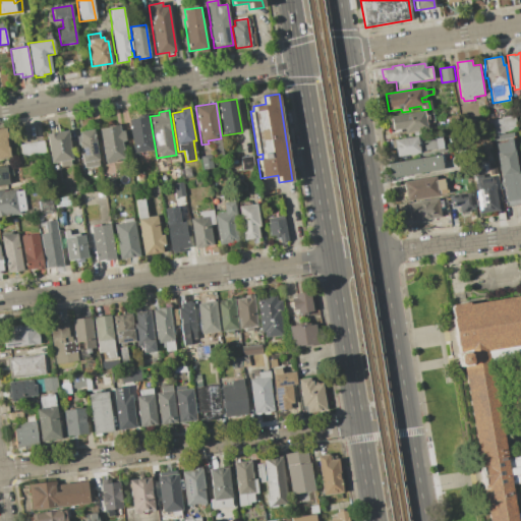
[(390,116),(423,111),(424,114),(432,113),(433,121),(425,123),(426,129),(404,132),(404,128),(392,130),(390,116)]
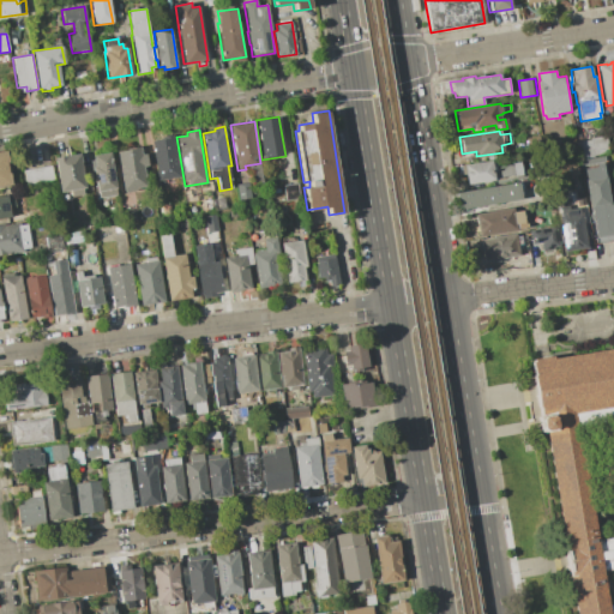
[(151,142),(164,139),(164,136),(174,134),(180,178),(158,181),(151,142)]
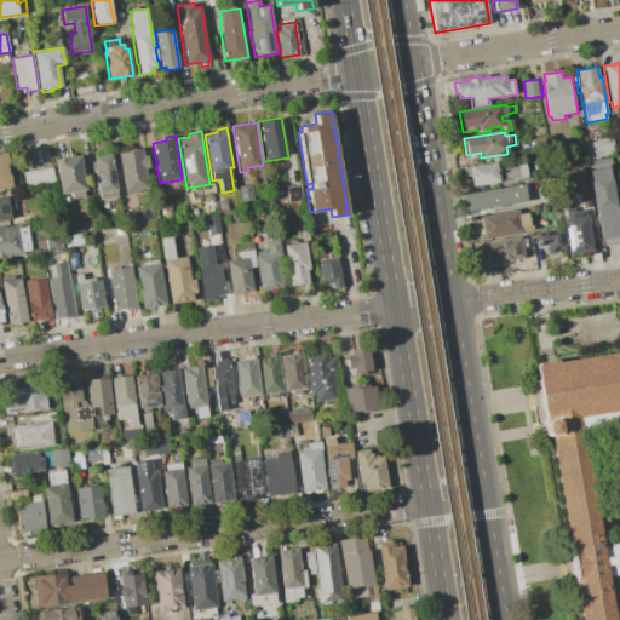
[(581,143),(597,142),(596,139),(608,138),(608,139),(613,139),(615,154),(600,156),(601,158),(584,160),(581,143)]
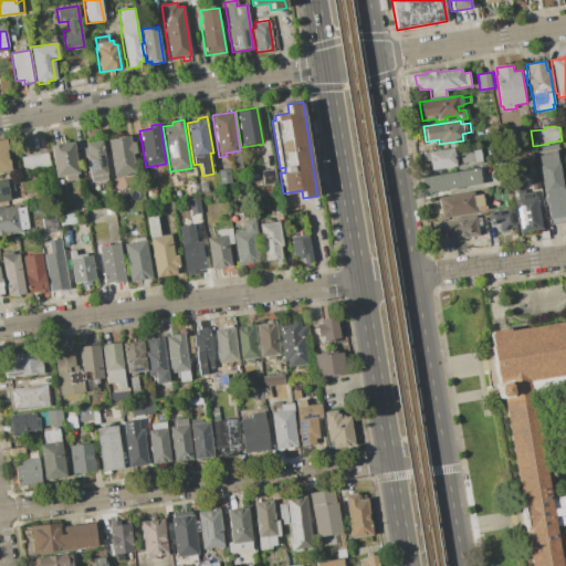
[(505,130),(517,128),(519,139),(506,142),(505,130)]
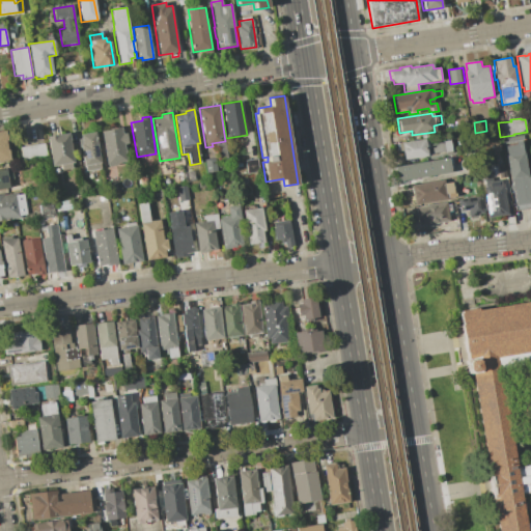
[(101,131),(115,128),(120,127),(122,134),(126,133),(128,143),(123,143),(127,163),(107,166),(101,131)]
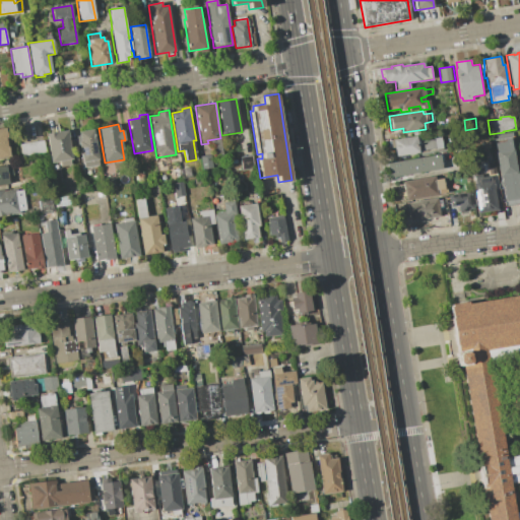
[(0,128),(5,128),(9,156),(0,157),(0,128)]
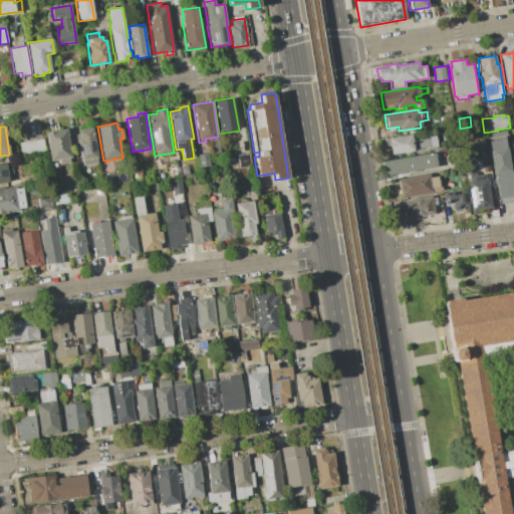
[(77,130),(91,127),(93,140),(96,139),(97,146),(95,147),(98,164),(91,165),(92,171),(81,172),(80,166),(81,166),(77,140),(79,140),(77,130)]
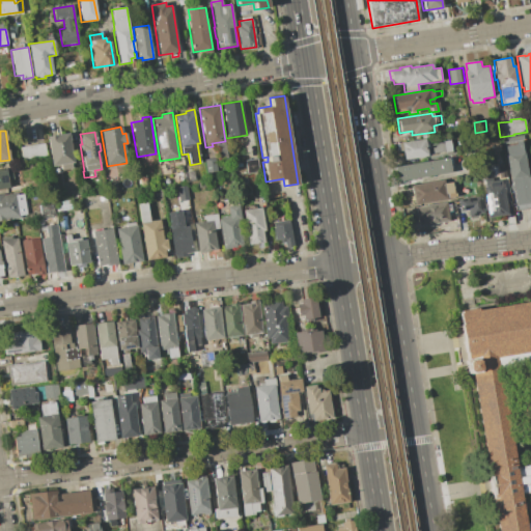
[(47,137),(70,133),(75,163),(72,163),(73,168),(52,171),(47,137)]
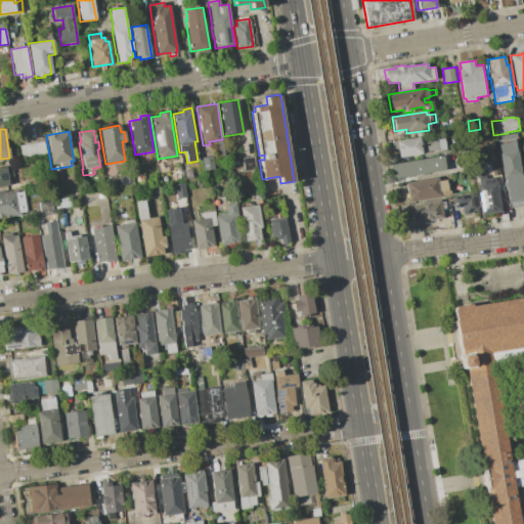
[(395,141),(422,137),(423,139),(444,136),(445,143),(448,143),(449,147),(446,148),(446,150),(442,151),(441,149),(422,153),(422,155),(411,156),(408,156),(407,157),(402,157),(401,157),(398,158),(395,141)]
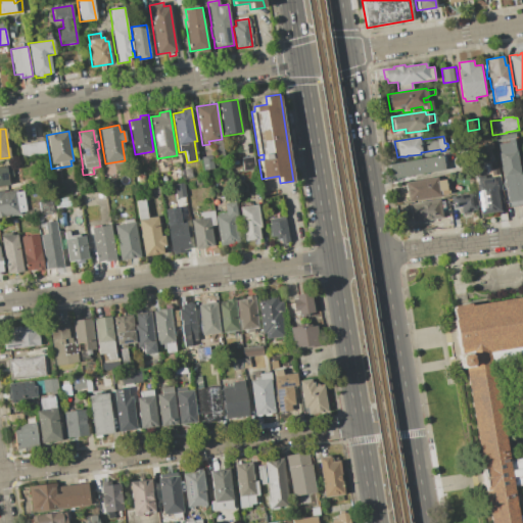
[(497,144),(508,142),(508,139),(516,138),(522,182),(522,189),(521,189),(522,199),(508,201),(504,176),(503,177),(497,144)]
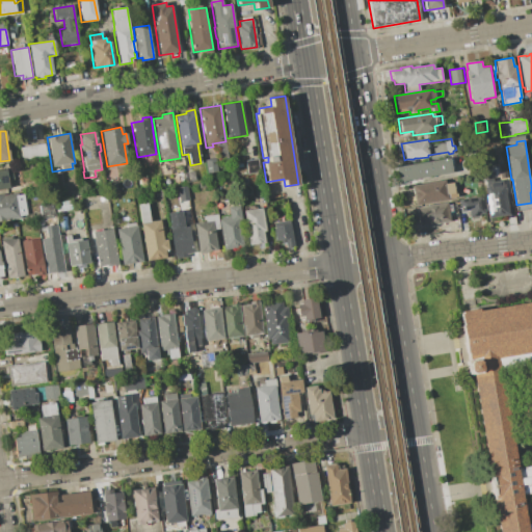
[(20,148),(44,143),(46,156),(22,160),(20,148)]
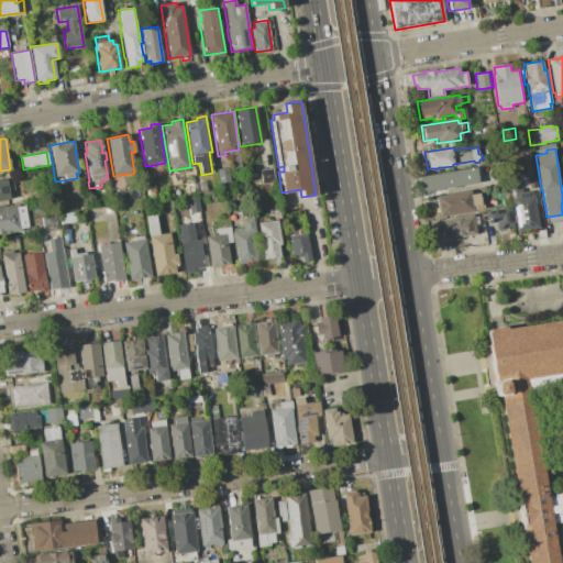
[(216,169),(229,167),(231,181),(218,184),(216,169)]
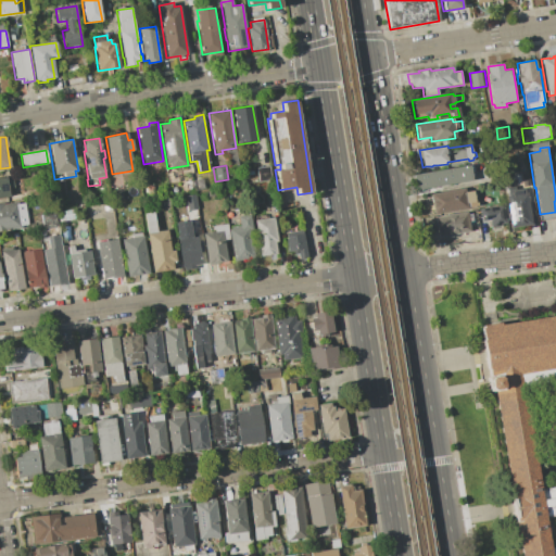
[(255,168),(269,165),(273,184),(258,187),(255,168)]
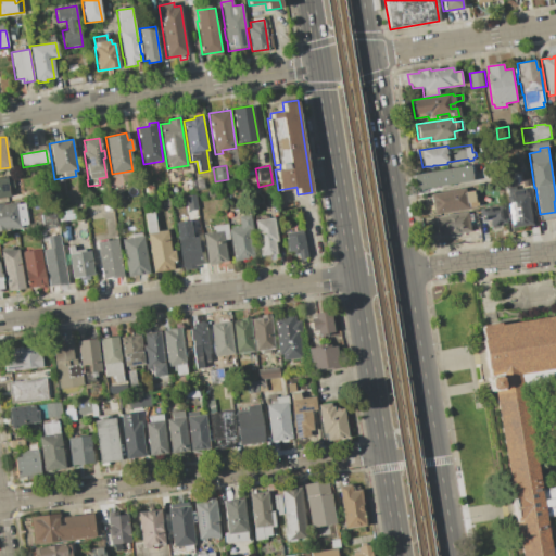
[(413,174),(476,165),(478,180),(415,190),(413,174)]
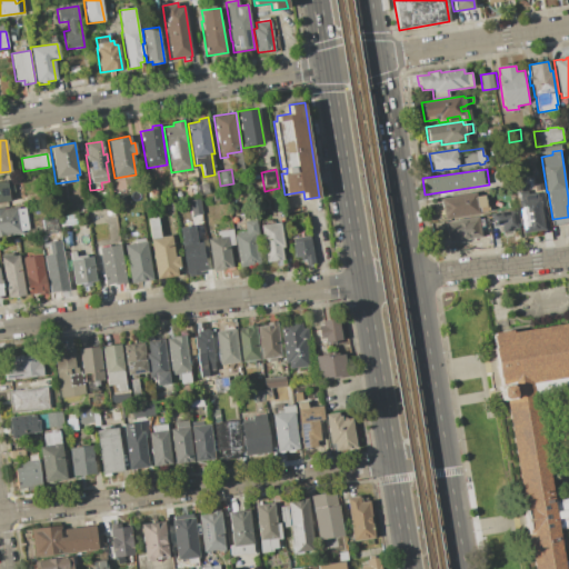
[(533,178),(542,176),(545,191),(536,192),(533,178)]
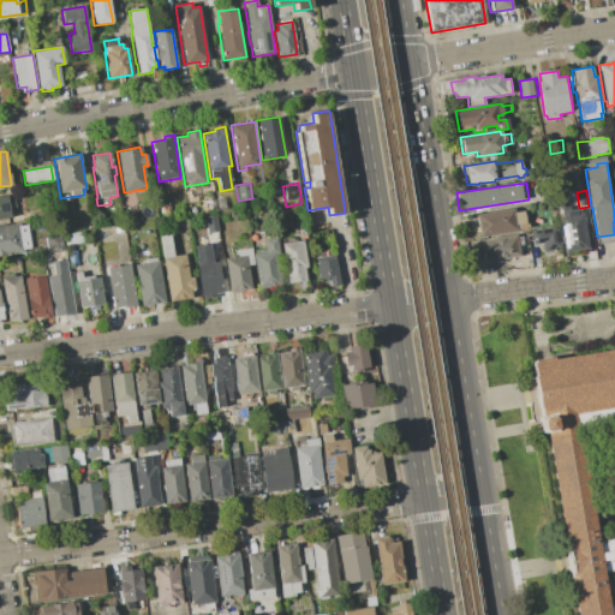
[(0,219),(0,196),(13,195),(16,207),(9,208),(10,218),(0,219)]
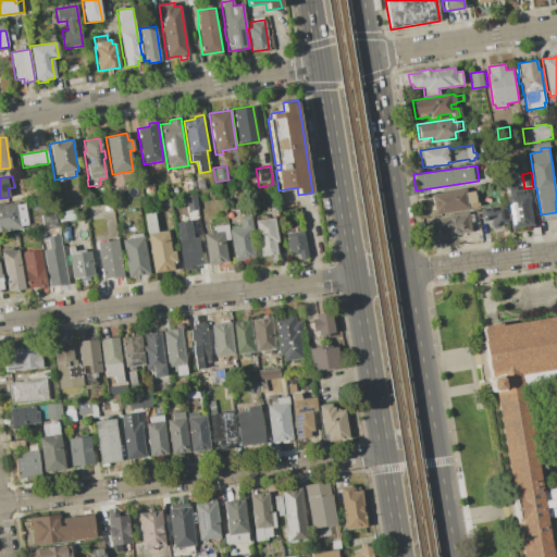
[(146,186),(155,185),(156,195),(147,196),(146,186)]
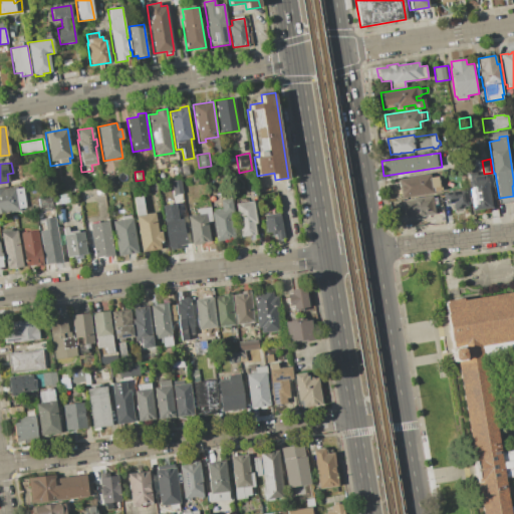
[(398,179),(430,175),(430,178),(437,177),(439,187),(432,188),(432,193),(400,198),(398,179)]
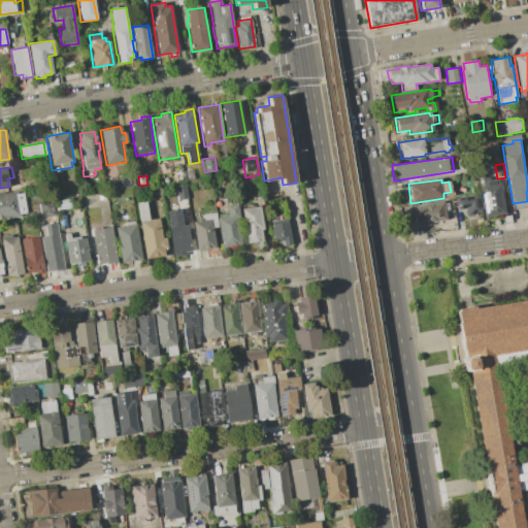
[(110,191),(109,183),(116,182),(118,190),(110,191)]
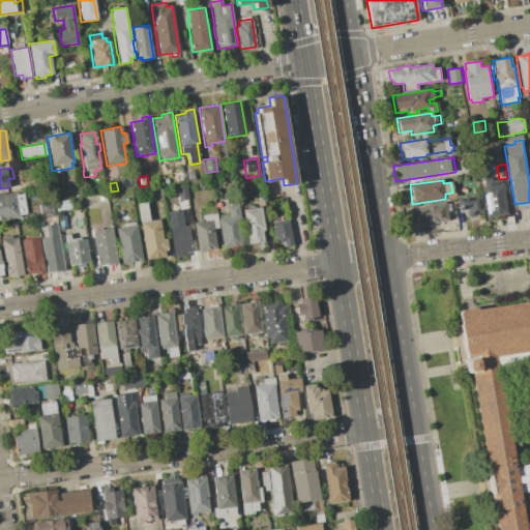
[(488,216),(487,209),(483,210),(482,204),(486,203),(483,187),(503,184),(507,214),(488,216)]
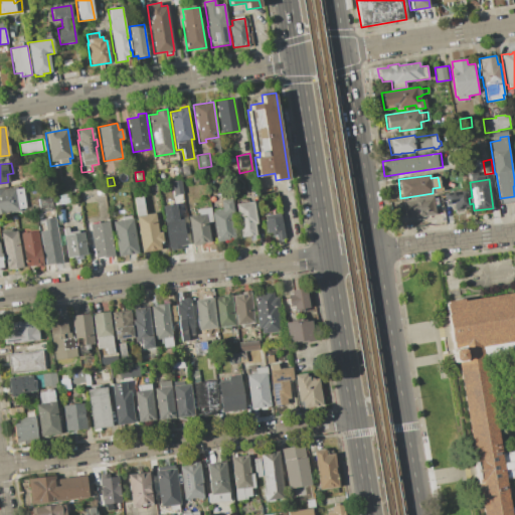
[(175,181),(178,197),(168,199),(167,190),(159,191),(158,183),(175,181)]
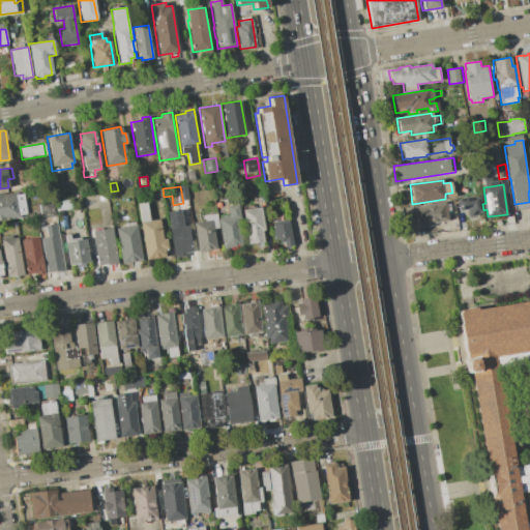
[(0,193),(3,193),(4,195),(17,193),(17,194),(23,193),(27,214),(21,215),(21,217),(0,221),(0,193)]
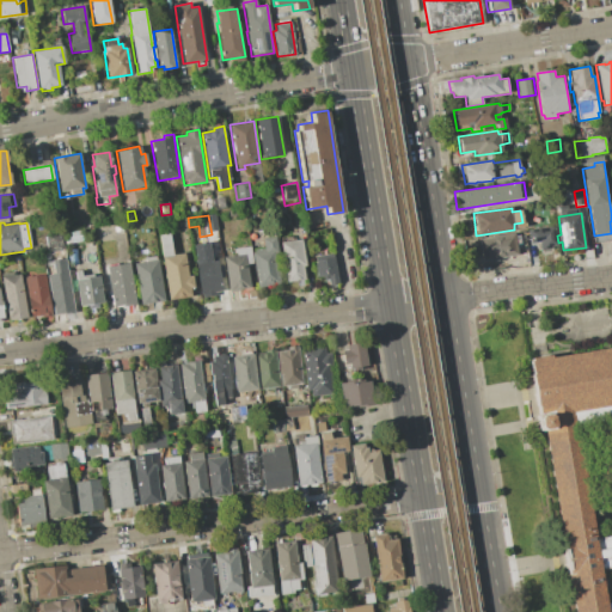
[(93,227),(123,222),(126,238),(96,243),(93,227)]
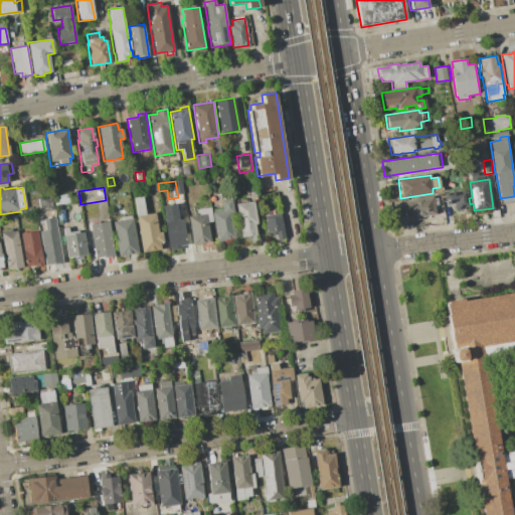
[(445,194),(466,190),(469,206),(465,207),(465,208),(455,210),(454,203),(446,204),(445,194)]
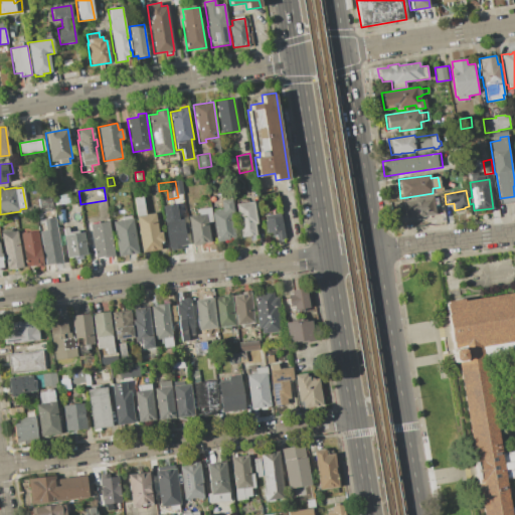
[(71,193),(73,203),(54,206),(52,196),(71,193)]
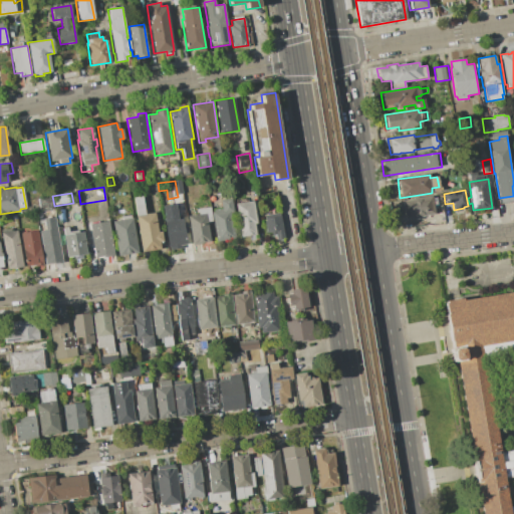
[(37,199),(52,196),(54,209),(39,211),(37,199)]
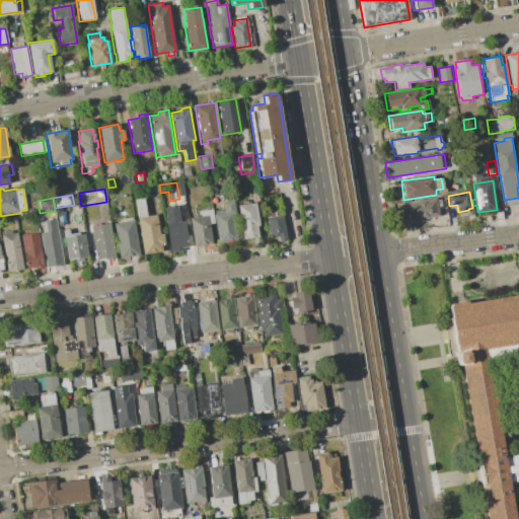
[(134,200),(143,198),(146,217),(156,215),(159,234),(163,233),(165,250),(143,254),(134,200)]
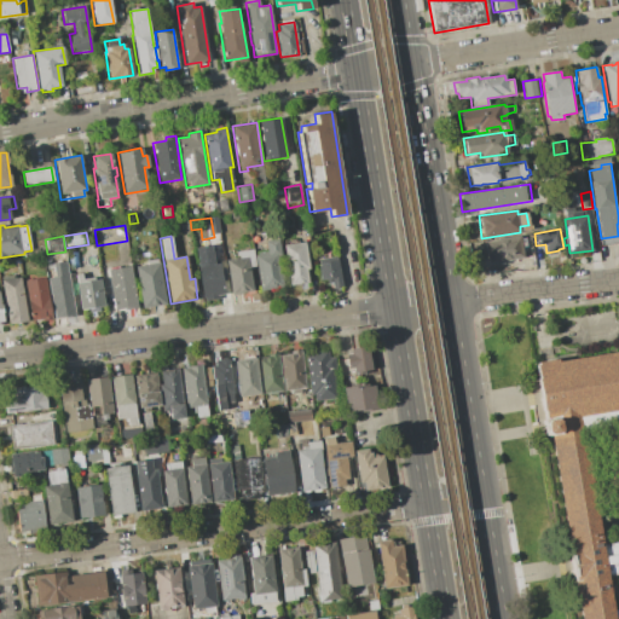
[(484,242),(520,236),(524,259),(504,261),(504,262),(493,265),(492,262),(487,262),(484,242)]
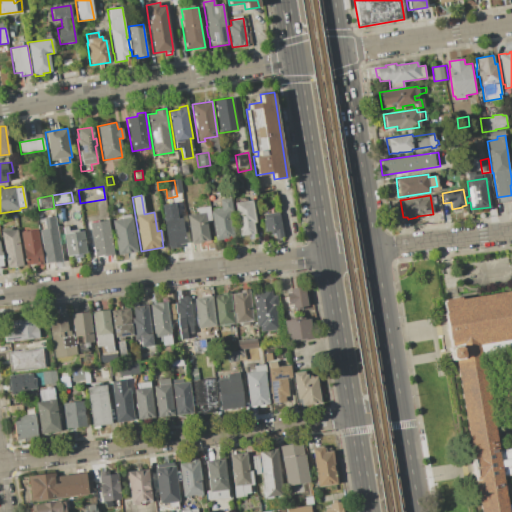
[(210,210),(221,209),(219,199),(231,197),(233,209),(231,209),(235,238),(215,241),(210,210)]
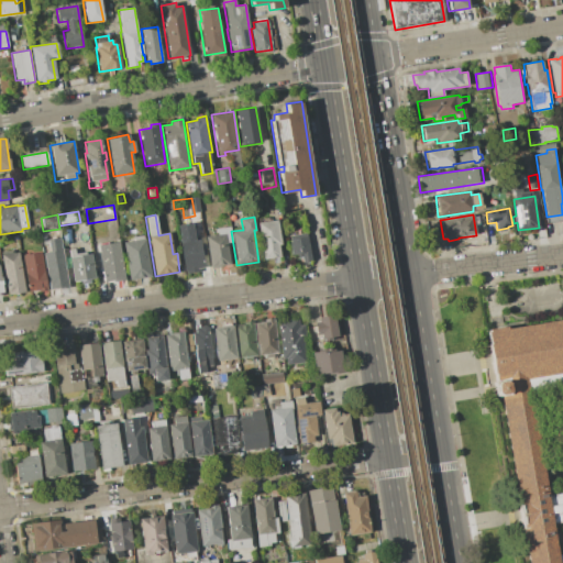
[(256,222),(277,219),(280,244),(278,245),(280,262),(274,263),(273,257),(263,258),(256,222)]
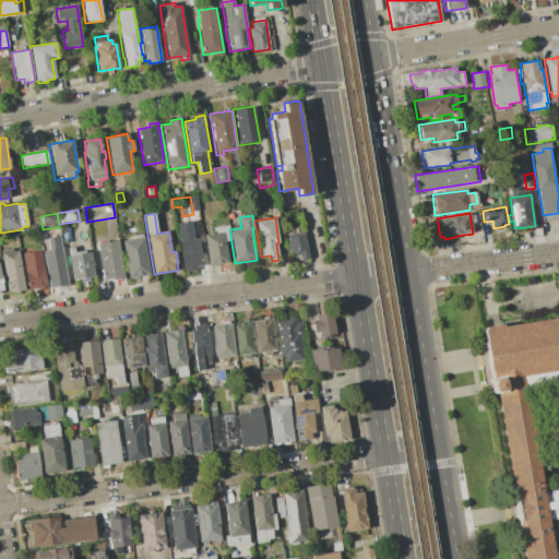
[(79,222),(86,221),(88,235),(81,236),(79,222)]
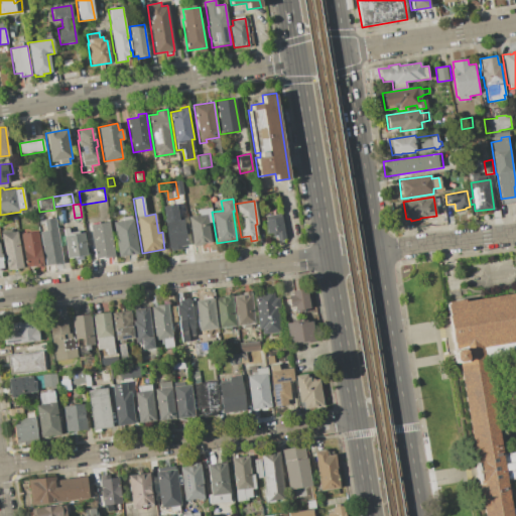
[(163,206),(175,204),(177,217),(182,217),(187,244),(181,245),(182,249),(170,251),(163,206)]
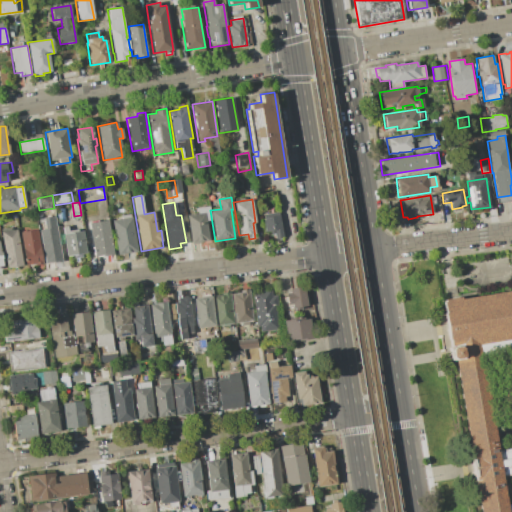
[(187,215),(196,214),(195,208),(209,206),(211,220),(205,221),(207,232),(209,232),(211,241),(191,244),(187,215)]
